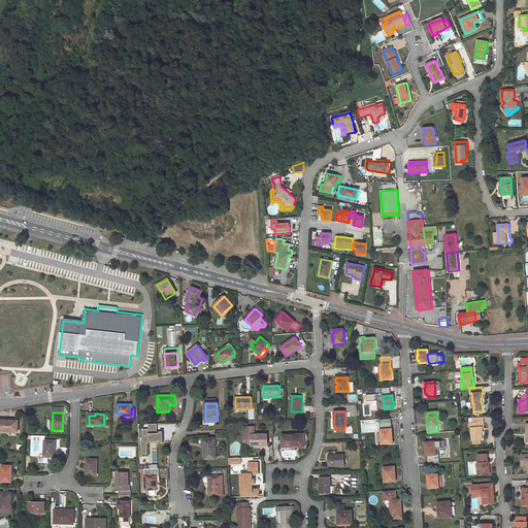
[(483,417),(472,418),(473,427),(470,428),(471,440),(472,440),(481,440),(482,439),(482,433),(483,433),(482,423),(484,423),(483,417)]
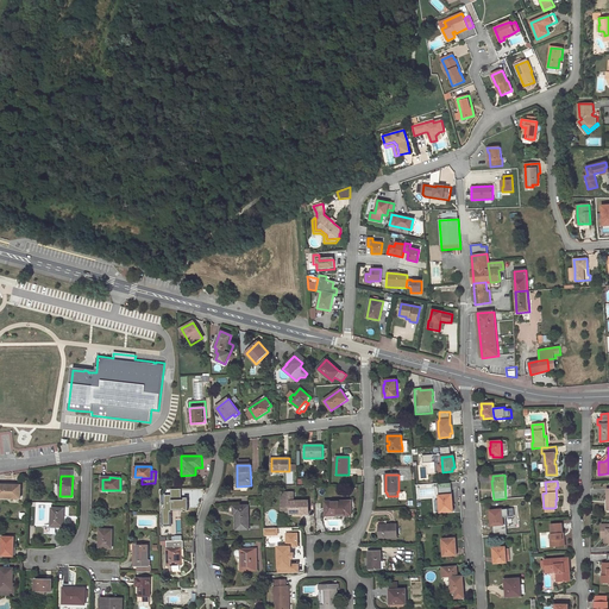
[(438,483),(439,506),(440,513),(453,512),(452,500),(450,483),(438,483)]
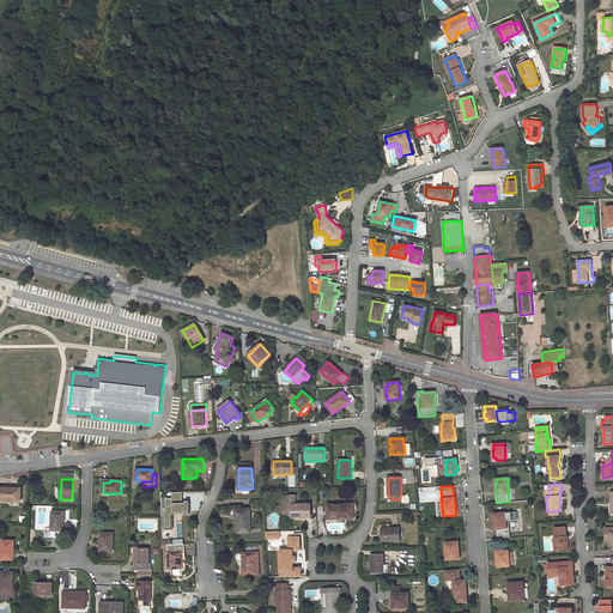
[(10,501),(20,501),(20,489),(0,487),(0,497),(8,498),(10,501)]
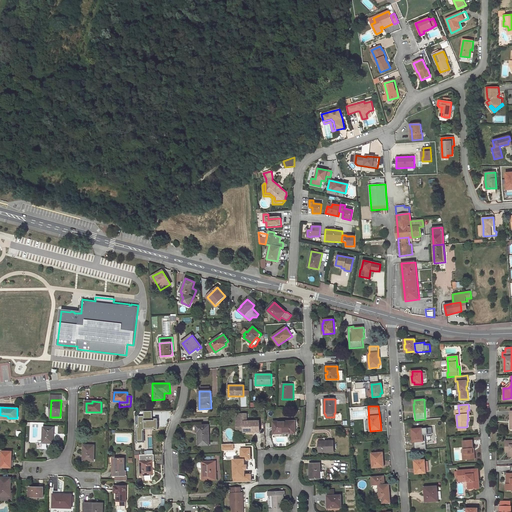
[(247,414),(236,414),(236,427),(244,426),(244,430),(244,432),(254,432),(260,432),(259,421),(247,421),(247,414)]
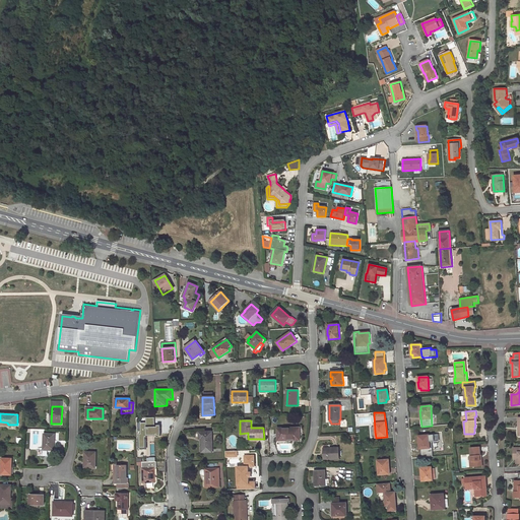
[(152,431),(154,431),(154,423),(141,423),(142,444),(152,444),(152,435),(152,431)]
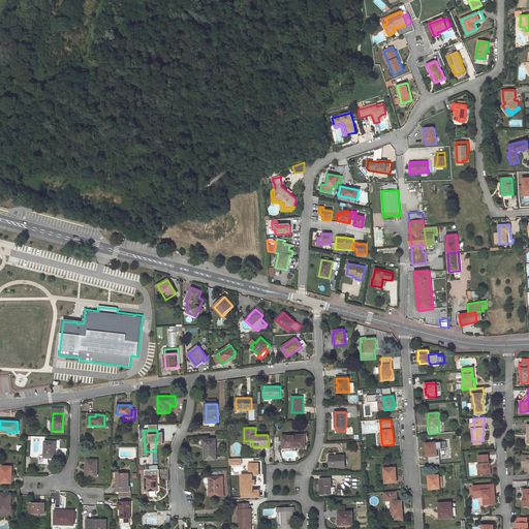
[(305,435),(283,436),(283,448),(289,447),(305,446),(305,435)]
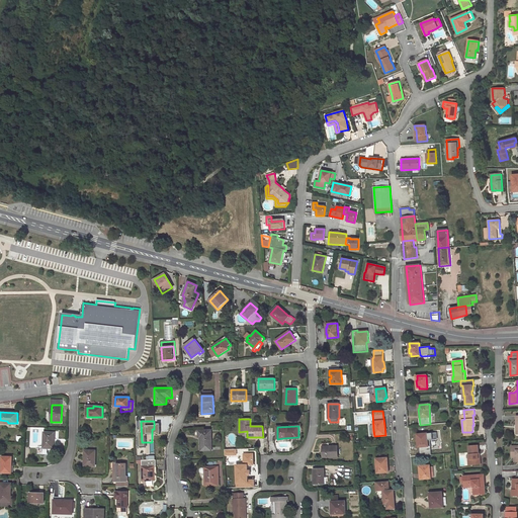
[(211,450),(211,430),(198,430),(198,437),(200,437),(200,450),(211,450)]
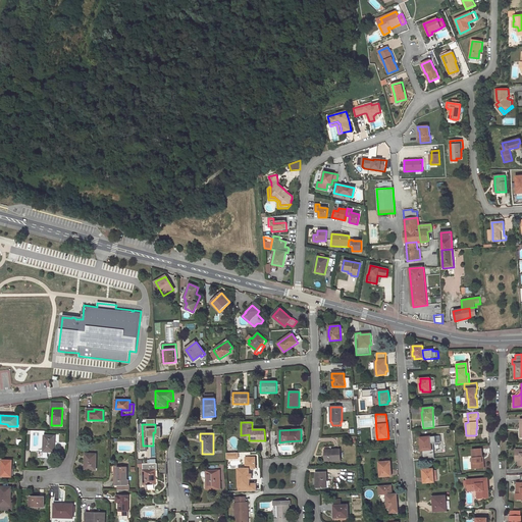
[(55,435),(44,435),(44,452),(54,452),(54,442),(55,441),(55,435)]
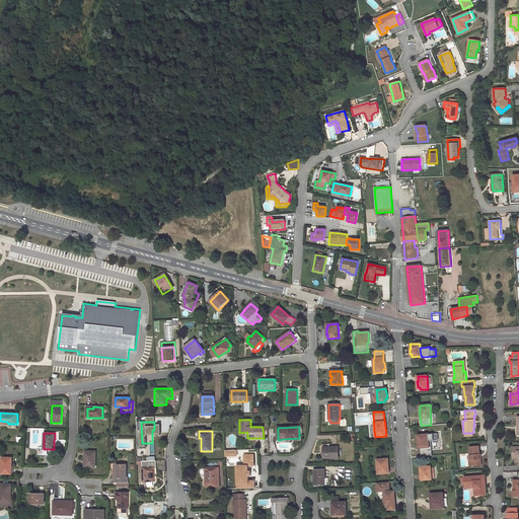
[(438,433),(419,435),(419,439),(419,448),(421,448),(422,456),(433,455),(432,441),(438,440),(438,433)]
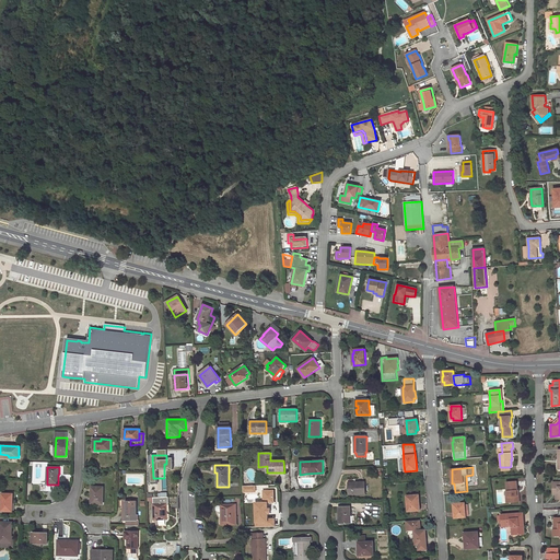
[(508,497),(505,497),(506,503),(518,502),(518,496),(516,497),(516,491),(517,491),(517,490),(516,481),(506,482),(508,491),(508,497)]
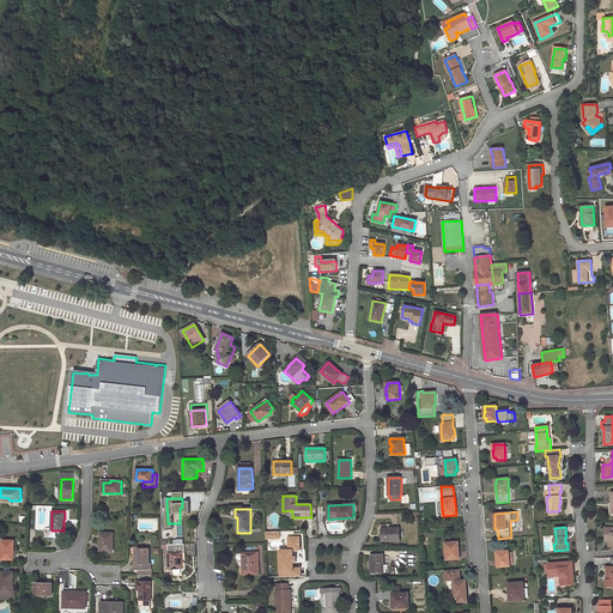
[(400,528),(382,528),(382,541),(400,541),(400,528)]
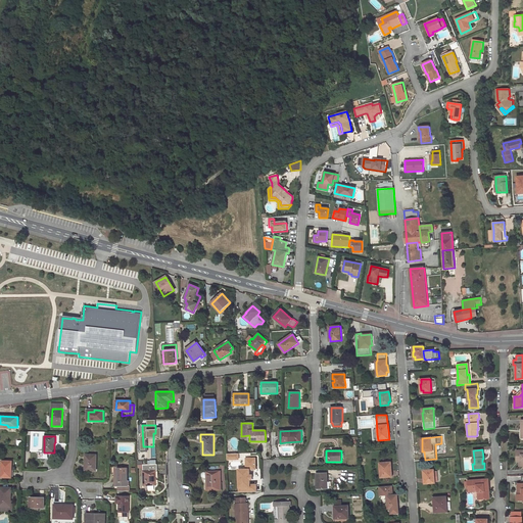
[(96,455),(86,455),(86,470),(96,470),(96,455)]
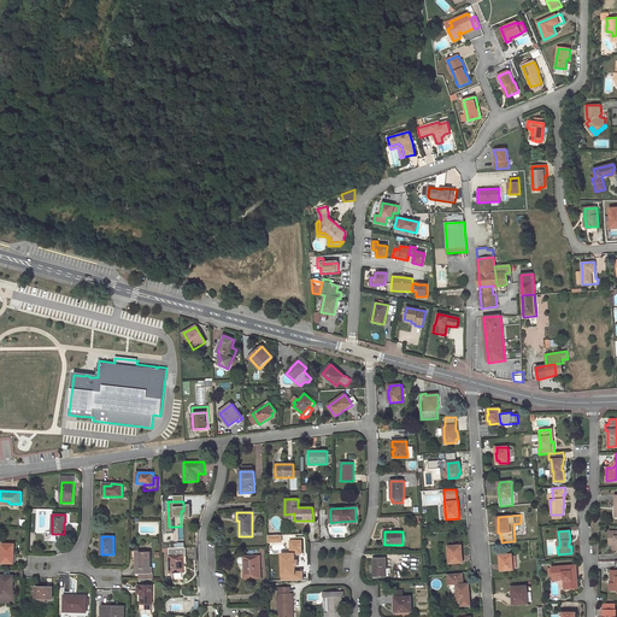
[(15,545),(3,544),(1,563),(13,563),(15,545)]
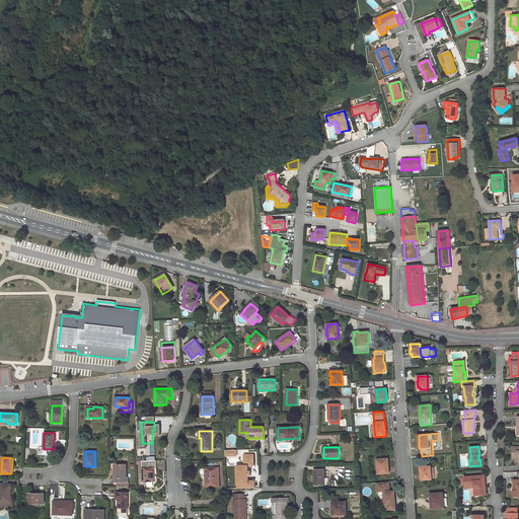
[(386,462),(386,459),(377,459),(378,474),(388,473),(388,469),(388,461),(386,462)]
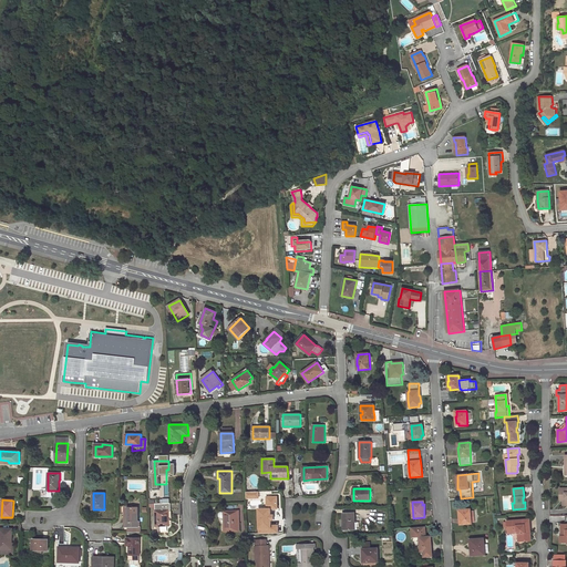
[(171,503),(155,504),(155,509),(156,526),(161,525),(167,525),(169,525),(169,514),(169,511),(171,509),(171,503)]
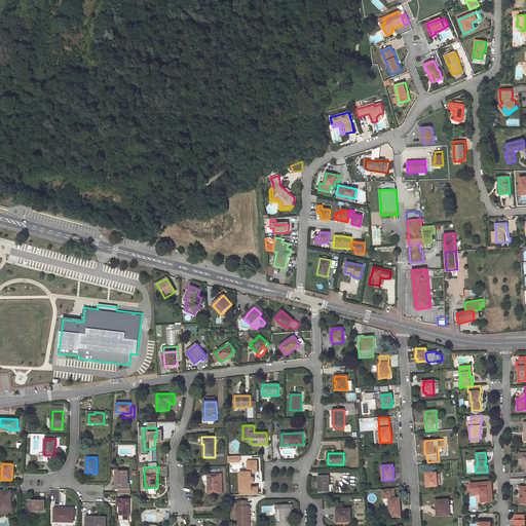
[(122,470),(117,470),(117,489),(119,489),(119,494),(129,494),(129,489),(128,489),(128,471),(122,471),(122,470)]
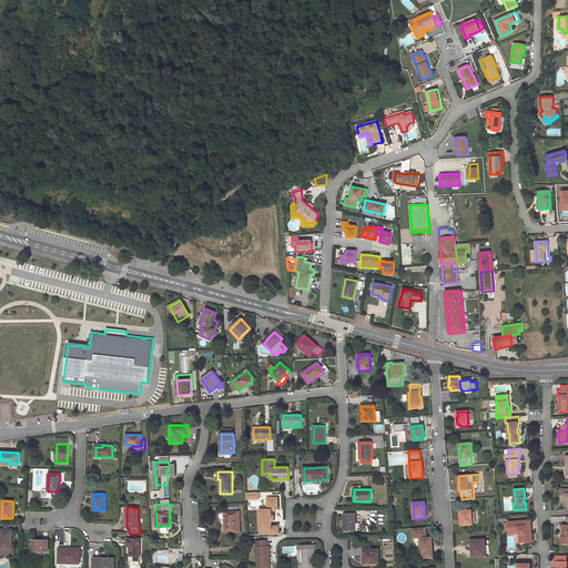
[(271,510),(259,510),(260,527),(272,527),(271,510)]
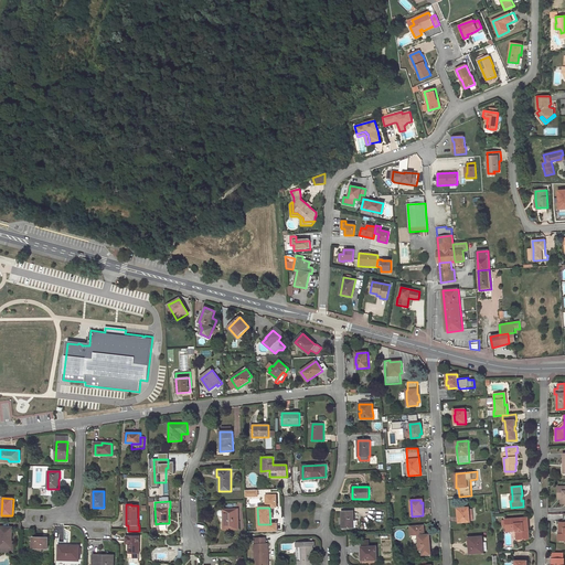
[(459,511),(458,511),(458,518),(459,518),(459,523),(470,522),(470,521),(469,515),(472,515),(471,510),(469,511),(468,508),(459,508),(459,511)]
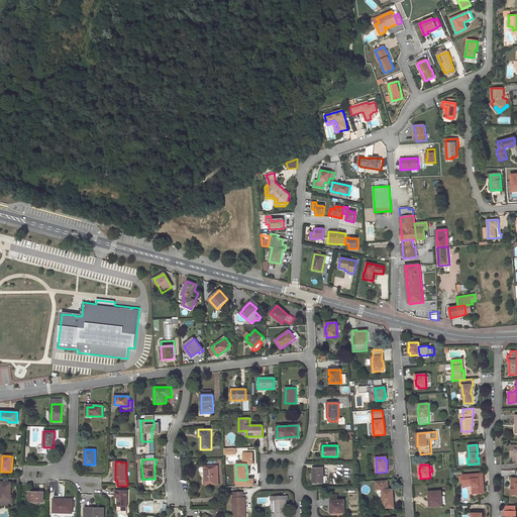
[(205,485),(218,484),(217,466),(204,467),(205,485)]
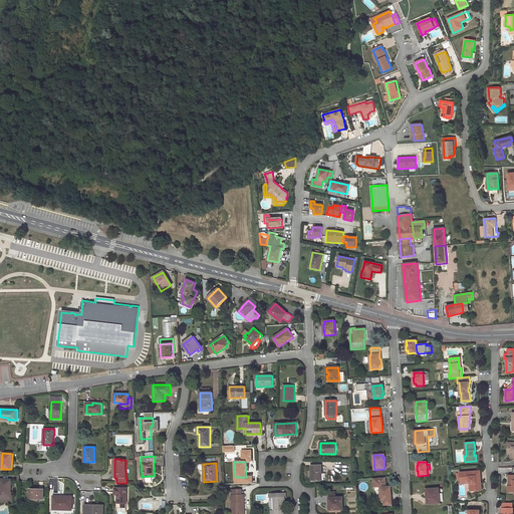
[(322,480),(321,473),(321,466),(310,466),(311,480),(322,480)]
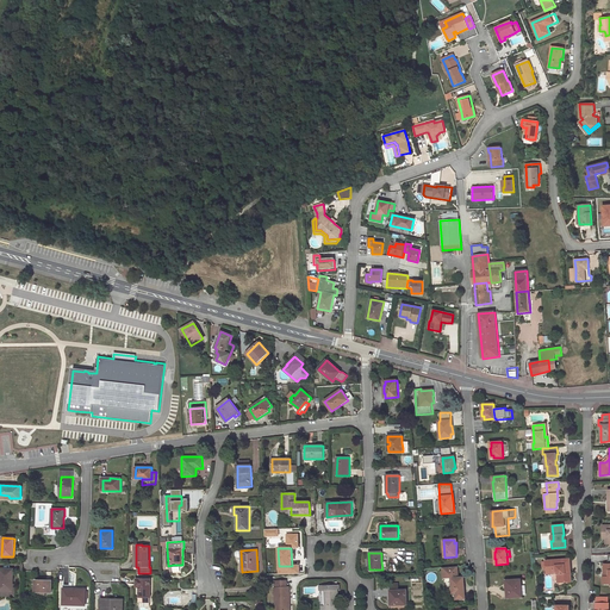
[(570,559),(546,560),(546,561),(542,562),(542,567),(546,567),(546,572),(556,572),(559,574),(560,583),(571,582),(570,559)]
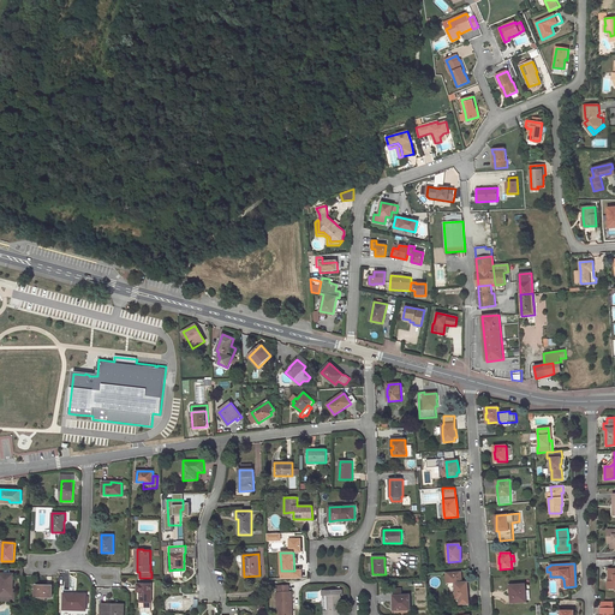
[(465,585),(465,583),(461,583),(460,572),(446,573),(447,584),(454,583),(455,592),(455,598),(459,598),(460,608),(469,607),(469,597),(467,597),(467,592),(467,585),(465,585)]
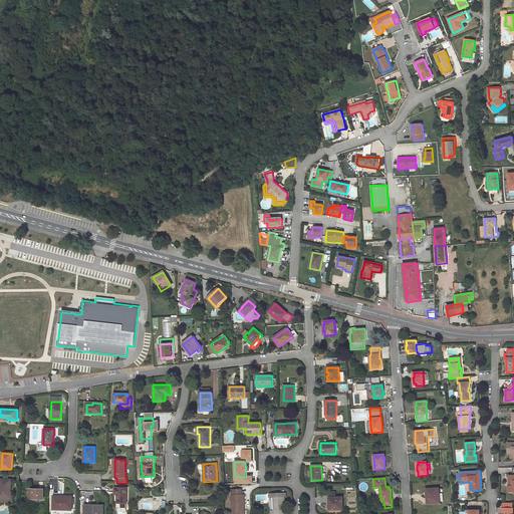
[(11,480),(0,479),(0,494),(0,497),(1,497),(11,497),(11,492),(11,480)]
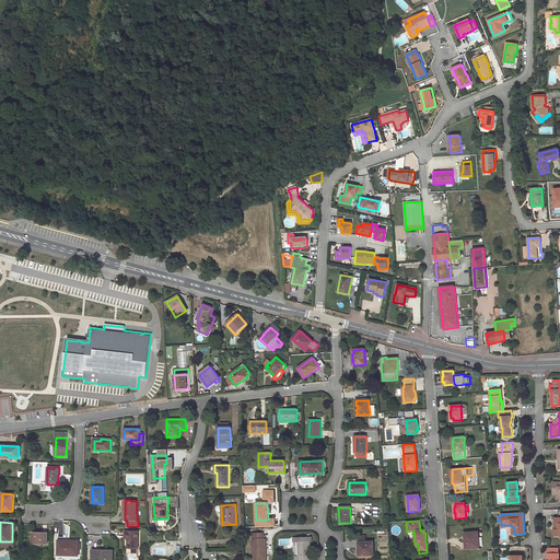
[(138,548),(138,532),(125,532),(125,537),(128,537),(128,539),(128,548),(138,548)]
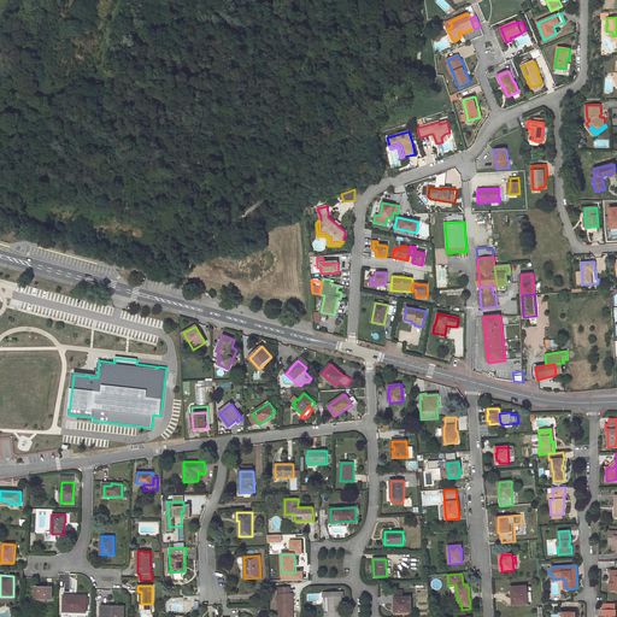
[(52,588),(36,587),(35,599),(46,599),(52,599),(52,588)]
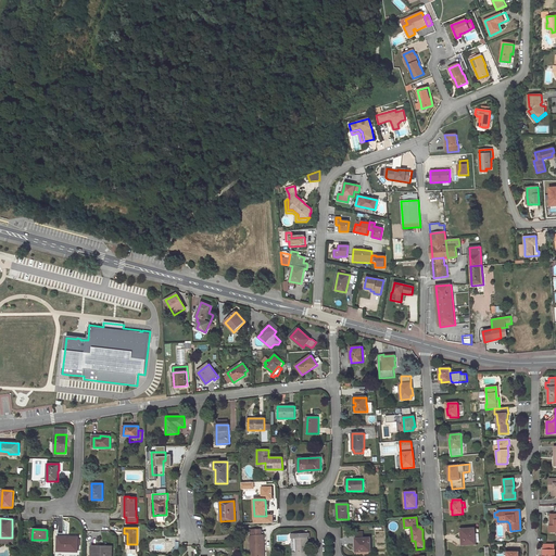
[(480,543),(479,534),(475,534),(475,529),(462,530),(463,544),(476,543),(480,543)]
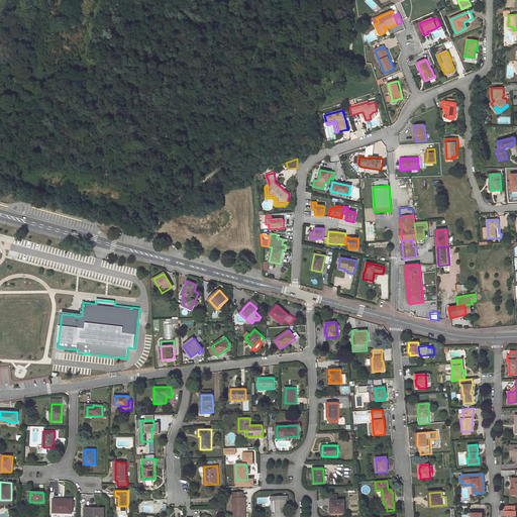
[(233,516),(243,516),(243,510),(245,510),(245,498),(243,498),(243,493),(233,493),(233,516)]
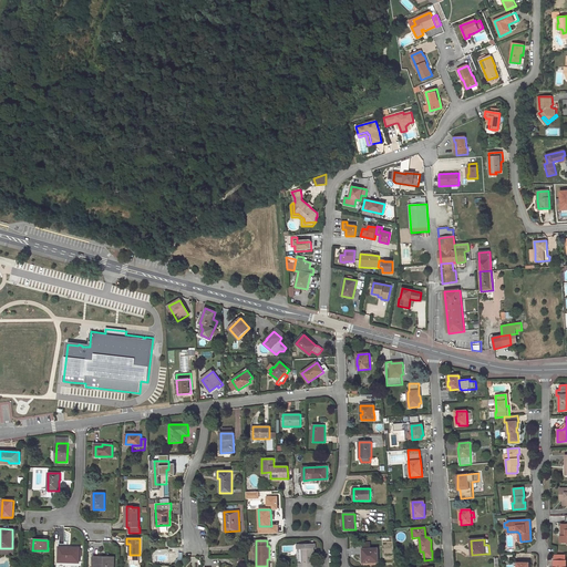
[(14,543),(12,543),(12,548),(1,548),(0,554),(14,554),(14,543)]
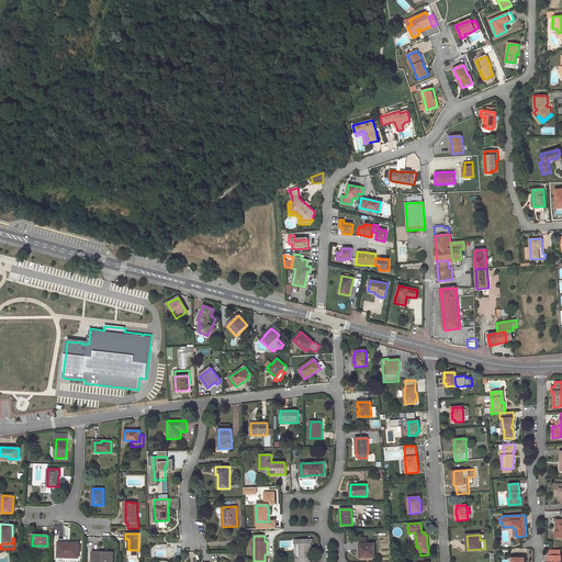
[(368,544),(368,542),(367,538),(359,538),(360,558),(374,557),(374,543),(373,543),(368,544)]
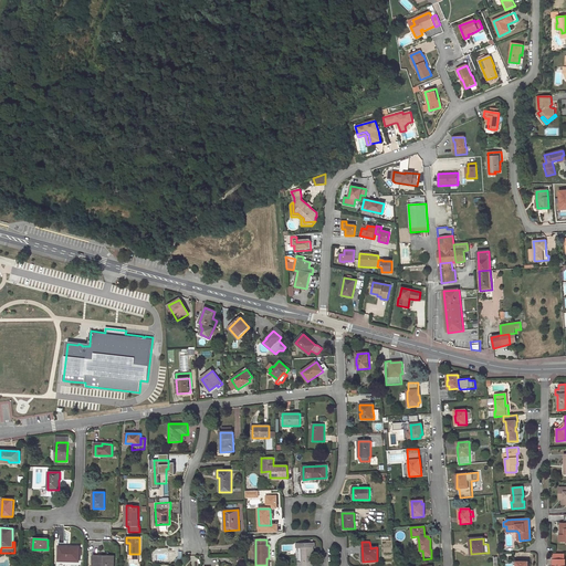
[(60,546),(60,543),(56,543),(56,563),(59,563),(59,561),(79,562),(80,547),(64,546),(60,546)]
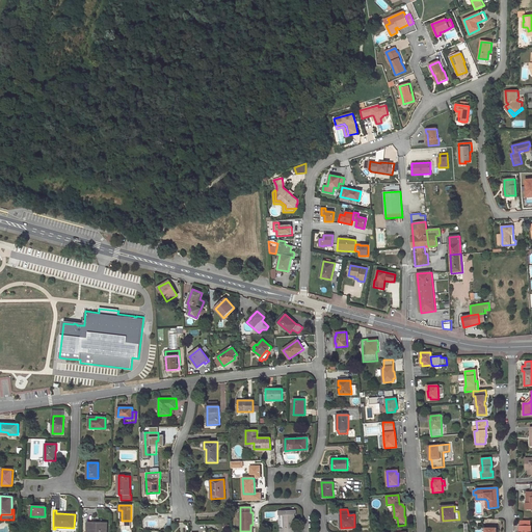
[(295,531),(295,514),(296,514),(296,510),(280,511),(280,515),(284,514),(285,529),(285,531),(295,531)]
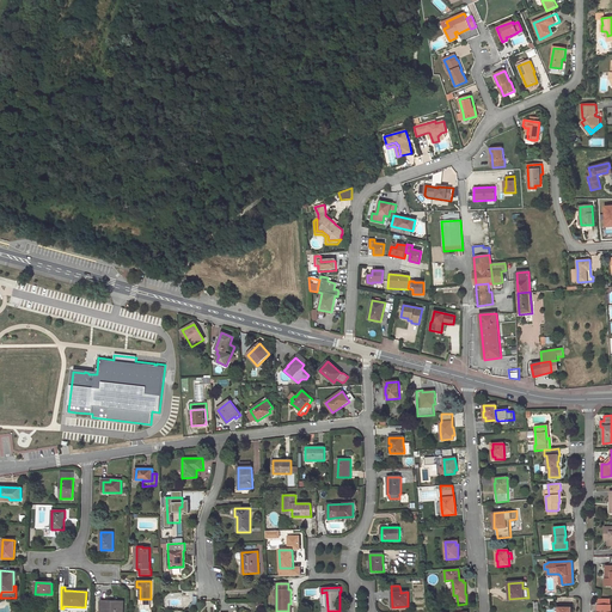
[(122,611),(123,601),(101,601),(101,611),(122,611)]
